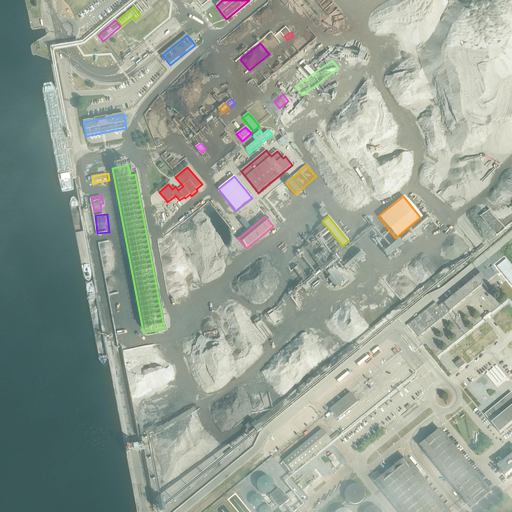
[(401,243),(398,239),(382,252),(386,256),(401,243)]
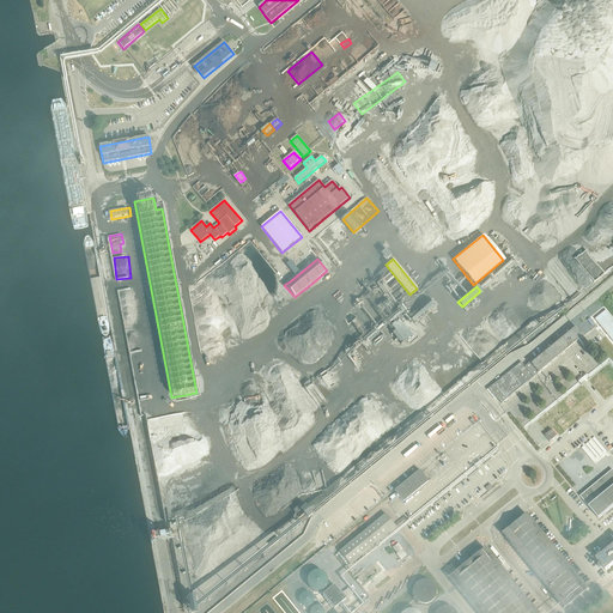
[(434,303),(413,319),(416,322),(437,305),(434,303)]
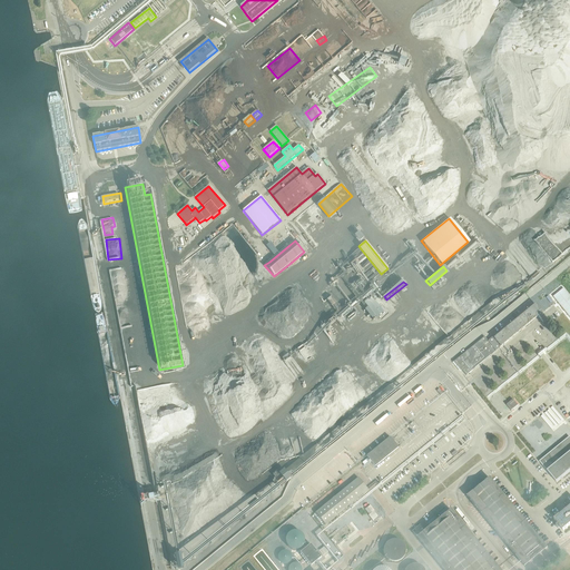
[(547,297),(550,303),(567,288),(563,284),(547,297)]
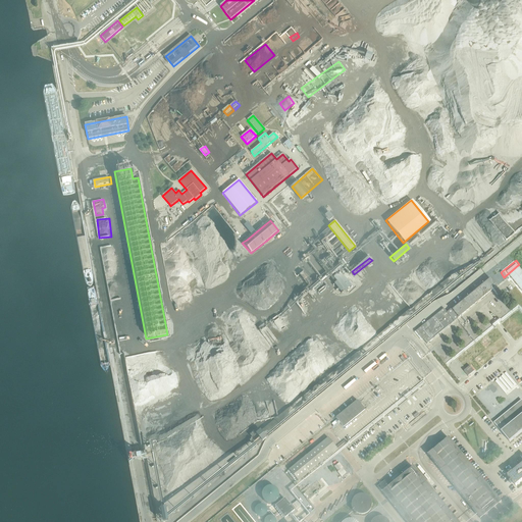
[(319,278),(324,282),(336,270),(332,266),(330,268),(319,278)]
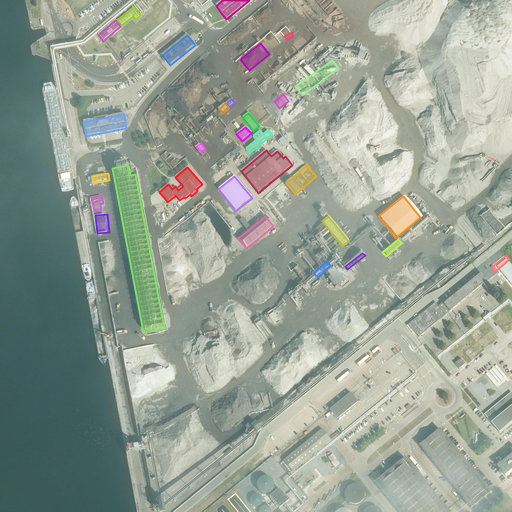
[(299,266),(295,269),(303,278),(307,275),(299,266)]
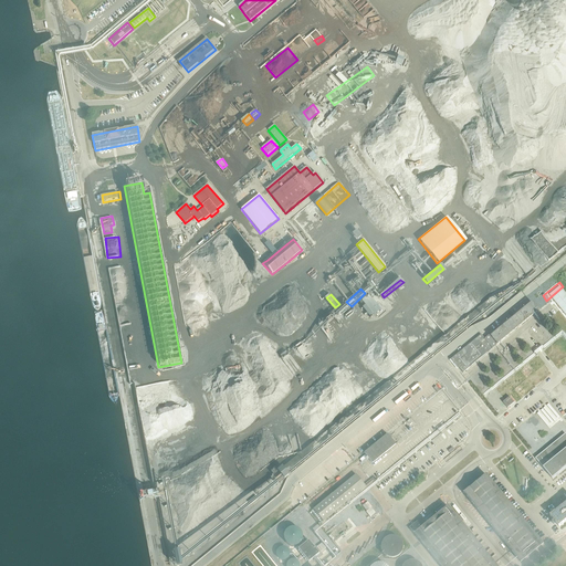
[(381,308),(369,294),(362,300),(374,314),(381,308)]
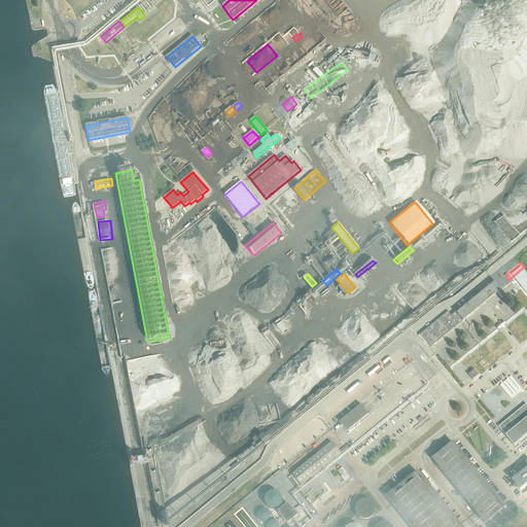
[(501,288),(506,285),(499,276),(494,280),(501,288)]
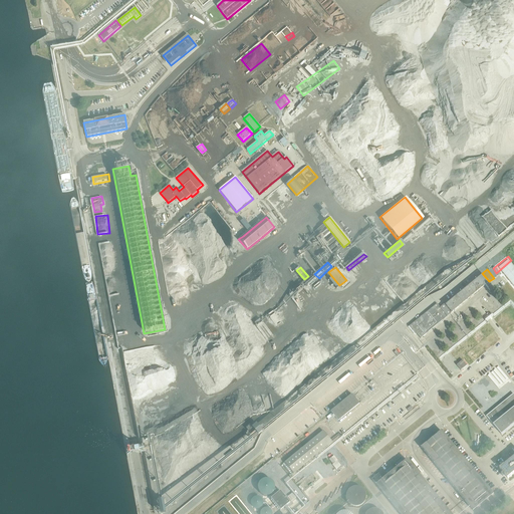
[(410,326),(421,338),(453,312),(489,282),(482,274),(441,308),(437,304),(410,326)]
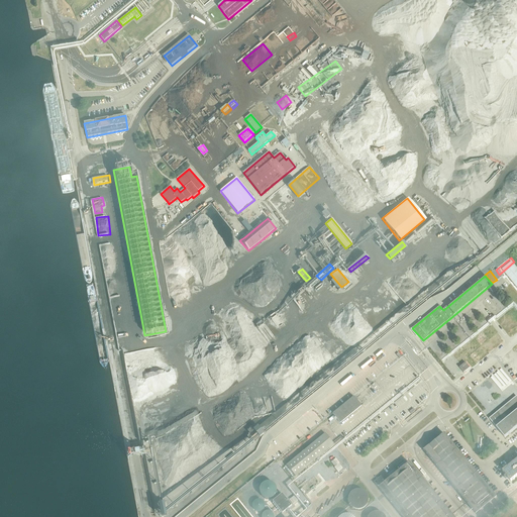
[(466,363),(459,368),(463,373),(470,368),(466,363)]
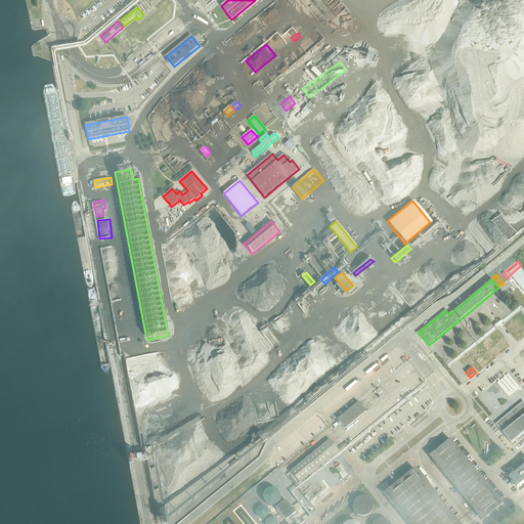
[(497,383),(510,396),(521,387),(509,373),(497,383)]
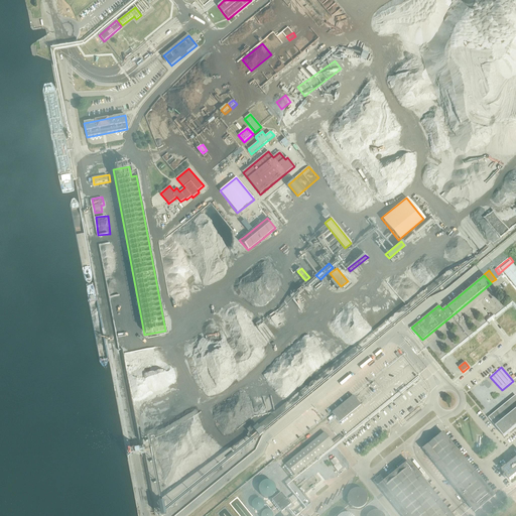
[(232,390),(227,394),(231,400),(235,396),(241,403),(244,400),(238,393),(236,395),(232,390)]
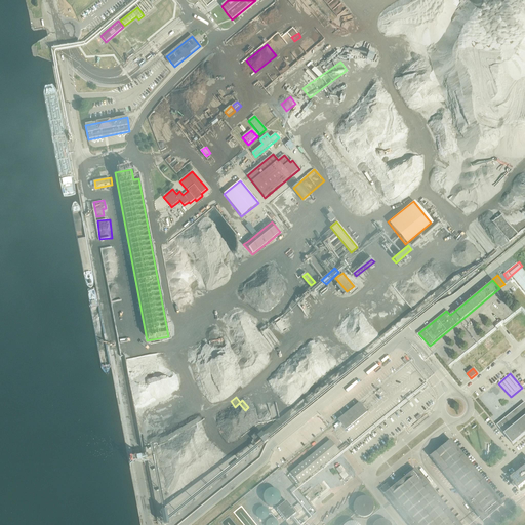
[(524,402),(496,426),(513,445),(524,434),(524,402)]
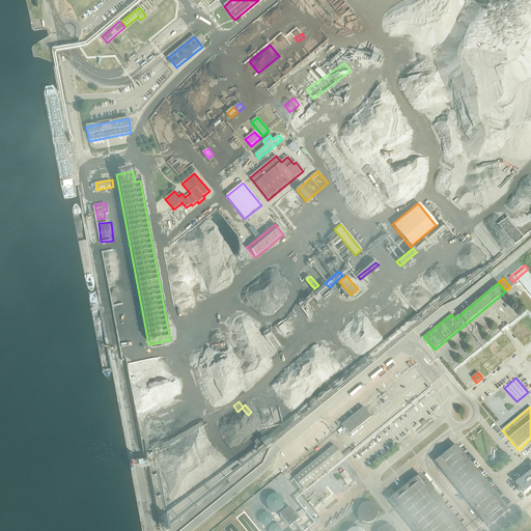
[(341,425),(350,435),(371,417),(363,408),(341,425)]
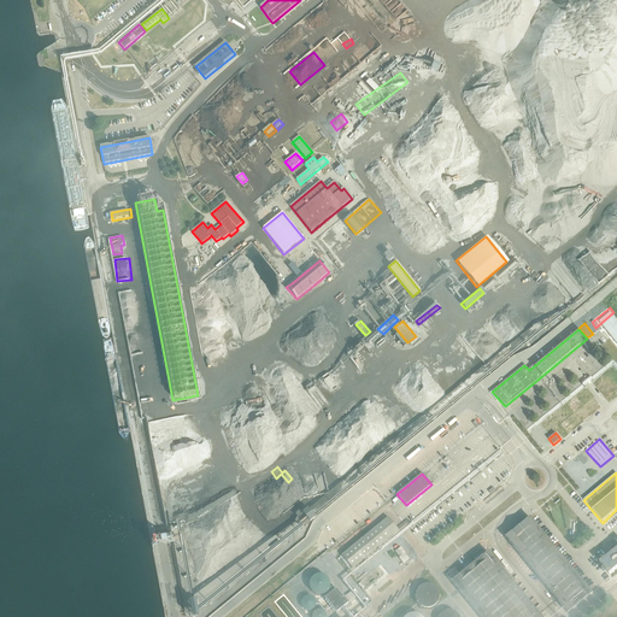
[(258,504),(229,526),(246,547),(271,529),(268,526),(270,523),(271,523),(275,521),(271,516),(269,518),(258,504)]
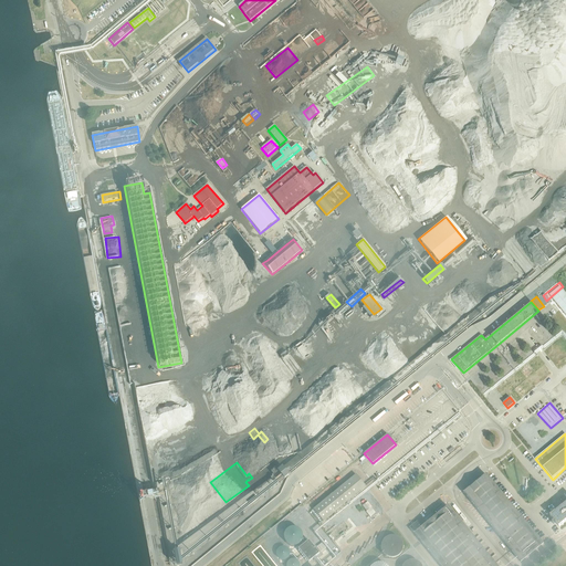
[(299,462),(289,470),(291,473),(302,465),(299,462)]
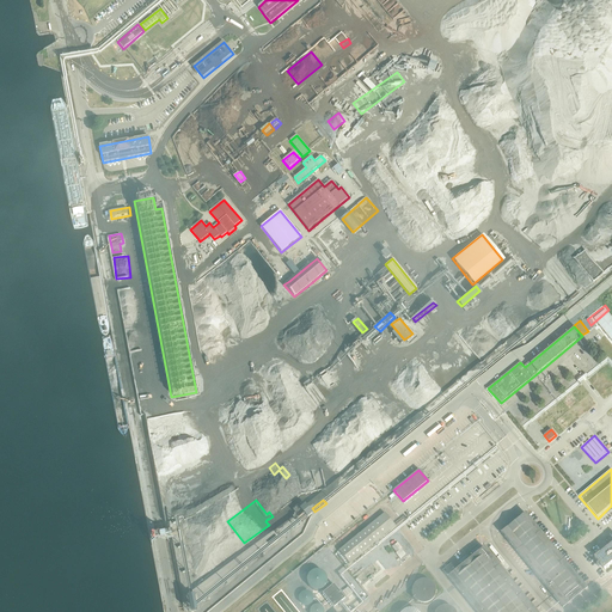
[(307,503),(301,508),(300,505),(294,509),(304,522),(316,513),(307,503)]
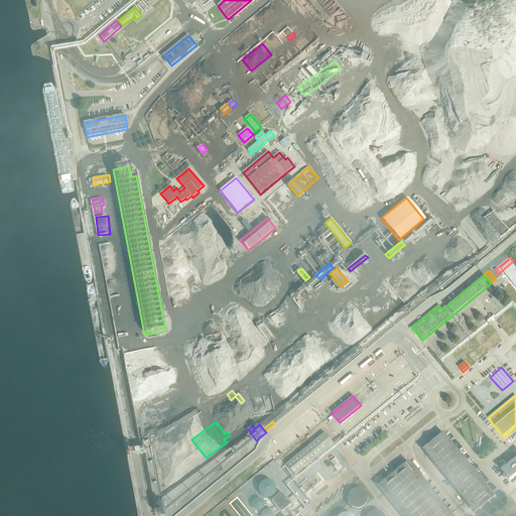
[(285,465),(294,476),(334,444),(325,433),(285,465)]
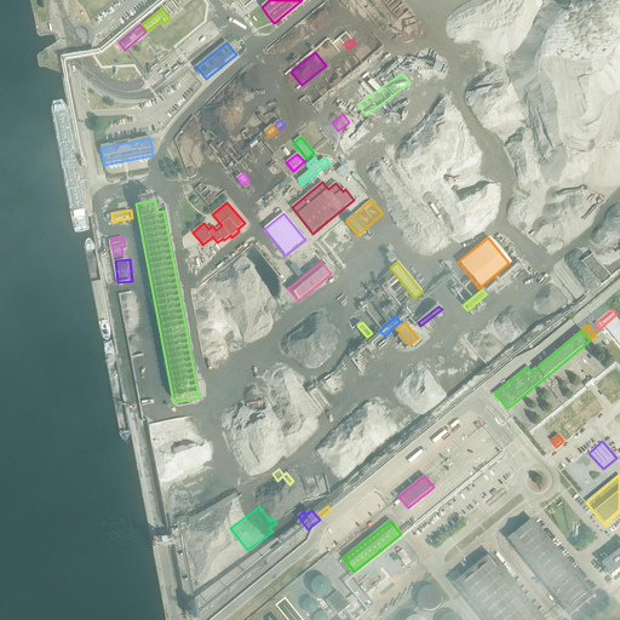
[(532,521),(507,540),(570,616),(595,596),(532,521)]
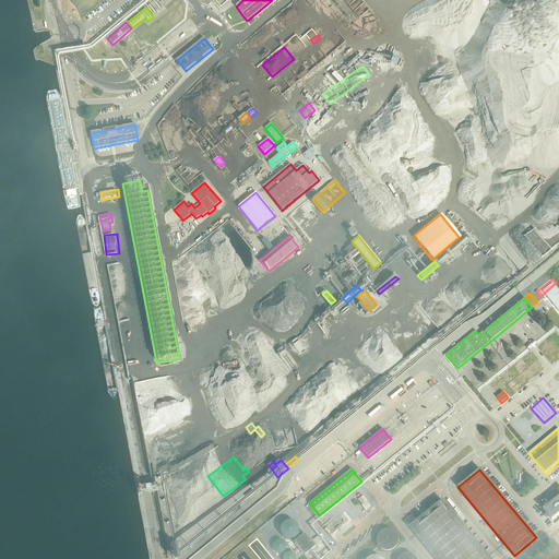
[(205,499),(214,491),(209,485),(200,492),(205,499)]
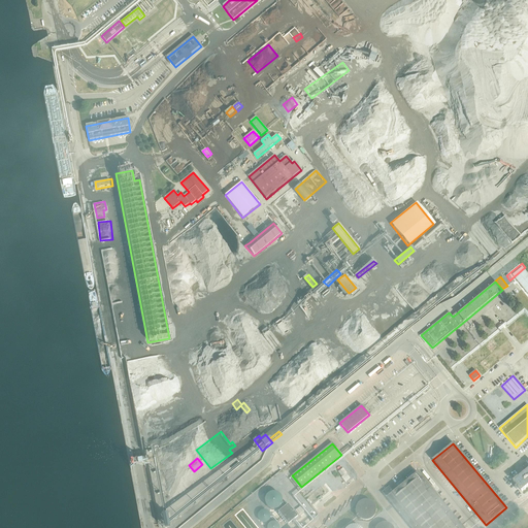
[(196,474),(198,477),(209,467),(206,465),(196,474)]
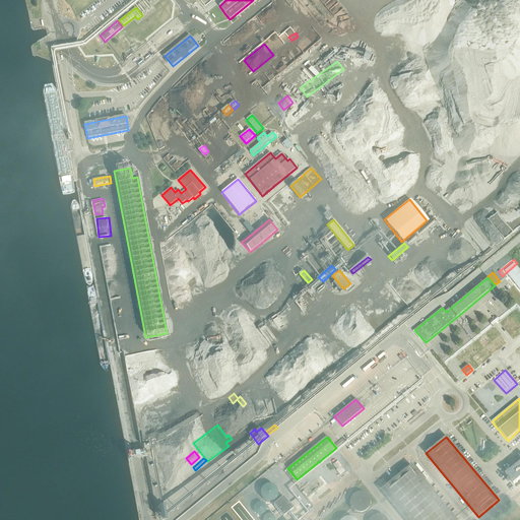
[(519,462),(511,471),(510,470),(506,474),(514,483),(519,478),(519,462)]
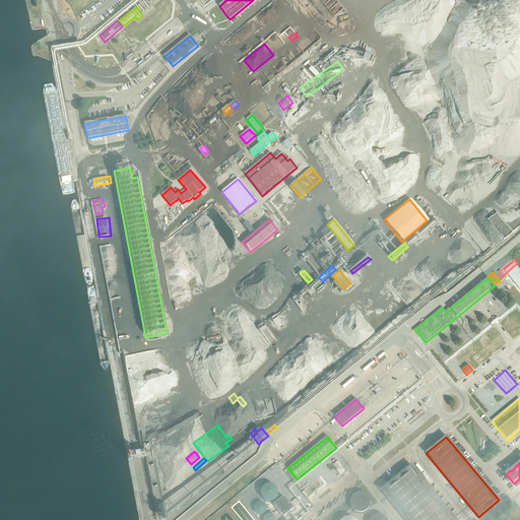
[(455,519),(434,493),(424,481),(420,477),(414,469),(410,465),(402,472),(399,474),(392,480),(387,484),(380,491),(404,519),(455,519)]
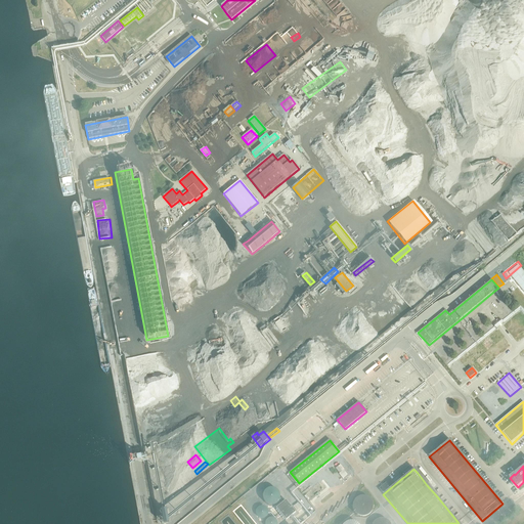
[(267,504),(269,505),(272,506),(275,505),(278,503),(279,500),(280,497),(280,494),(279,492),(277,489),(274,488),(271,488),(268,489),(265,491),(264,493),(263,496),(264,499),(265,501),(267,504)]
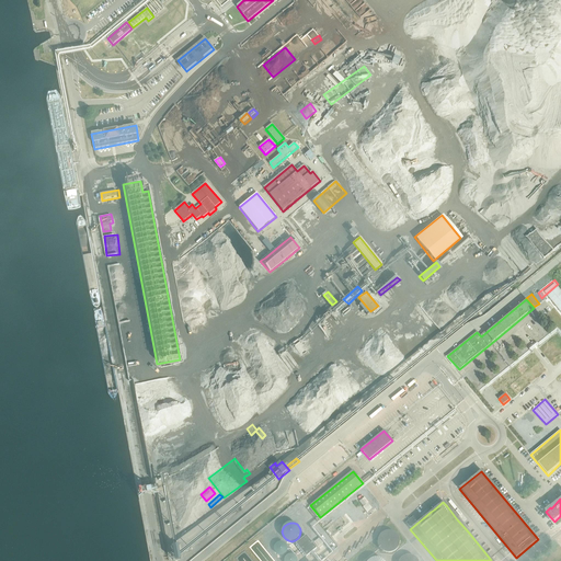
[(399,545),(399,542),(399,540),(399,538),(398,536),(397,535),(395,533),(392,531),(390,531),(389,530),(387,530),(385,531),(382,533),(380,534),(379,536),(378,537),(377,539),(377,541),(377,544),(377,546),(378,548),(379,550),(381,551),(384,552),(386,553),(388,553),(390,553),(392,552),(395,551),(396,550),(398,548),(399,547),(399,545)]
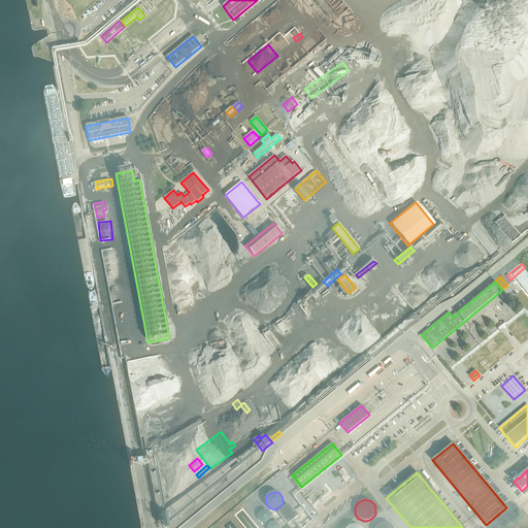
[(288,504),(277,513),(282,517),(288,525),(298,517),(291,508),(288,504)]
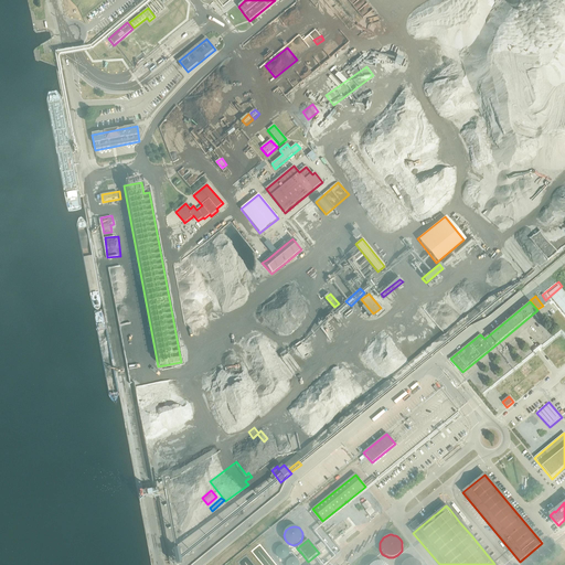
[(317,545),(321,551),(327,546),(322,541),(317,545)]
